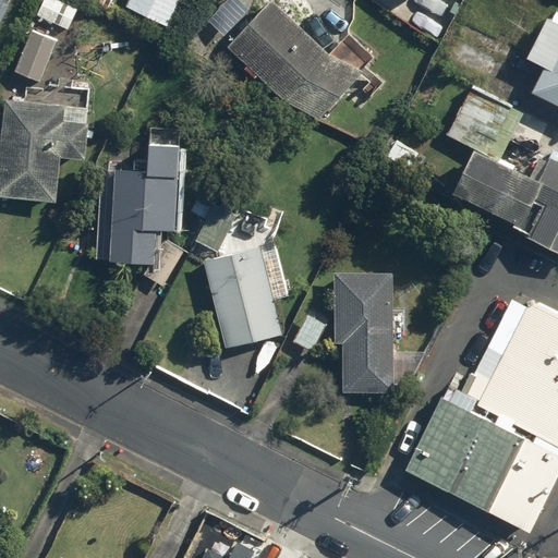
[(62,0),(39,0),(34,14),(68,29),(77,8),(62,0)]
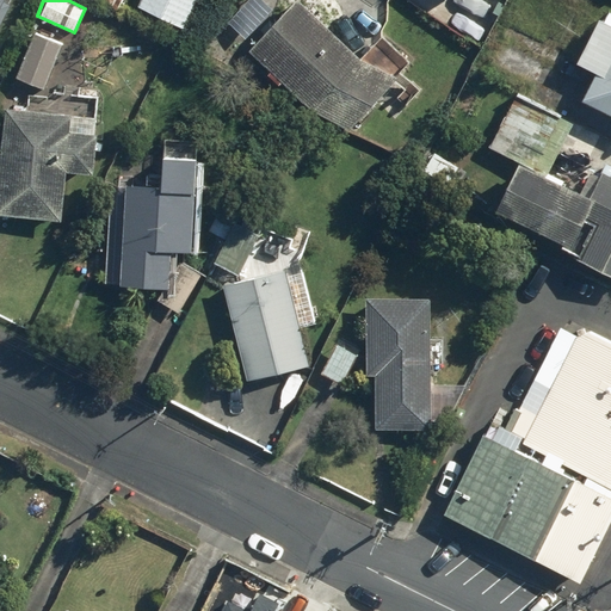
[(137,0),(135,7),(184,29),(196,0),(137,0)]
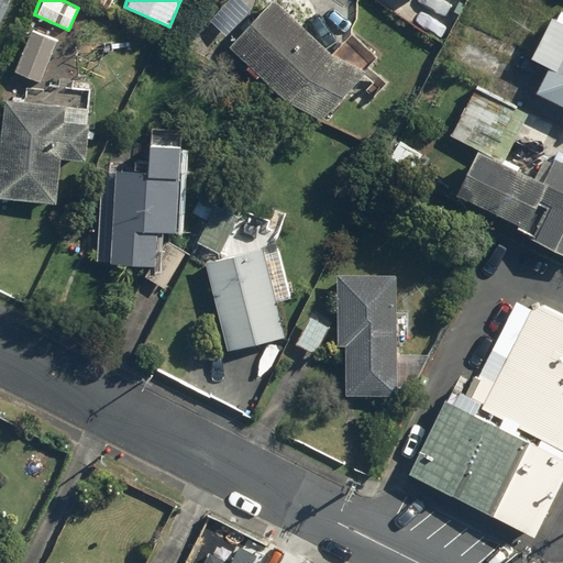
[(253,8),(244,0),(227,0),(208,20),(225,36),(253,8)]
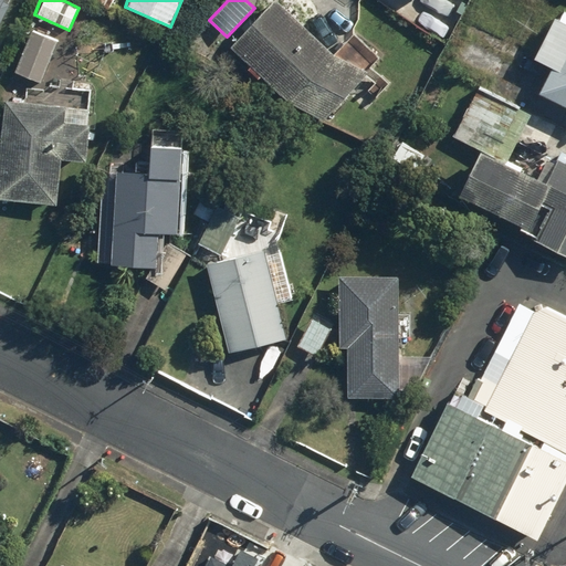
[(353,32),(333,53),(276,0),(270,0),(228,45),(286,101),(314,127),(380,58),(353,32)]
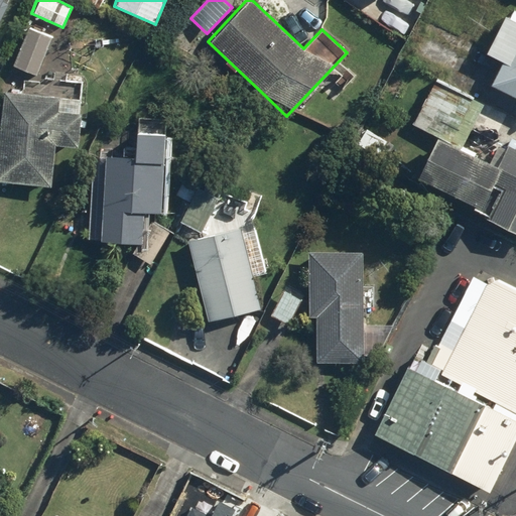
[(515,19),(506,14),(485,53),(502,62),(491,84),(515,97),(515,19)]
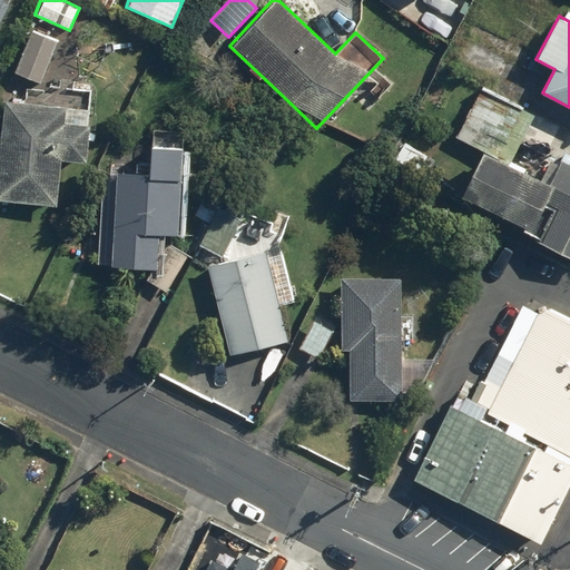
[(41,85),(60,38),(31,26),(13,74),(41,85)]
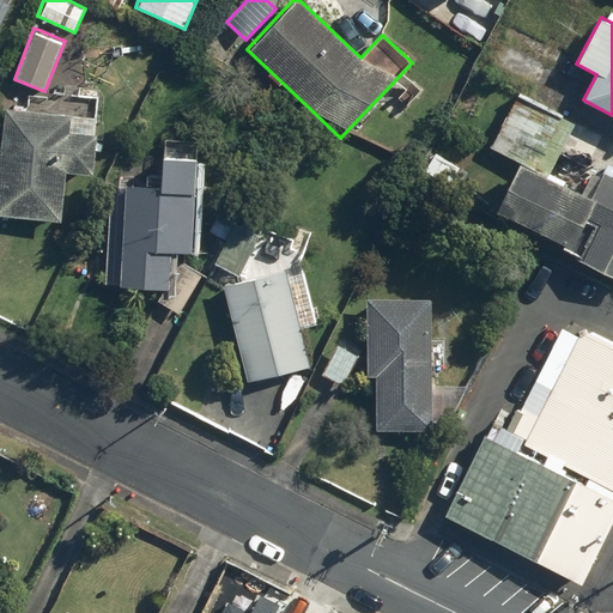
[(562,253),(612,278),(612,170),(605,167),(590,196),(566,186),(571,176),(553,168),(575,123),(516,93),(490,147),(520,163),(496,210),(566,244),(562,253)]
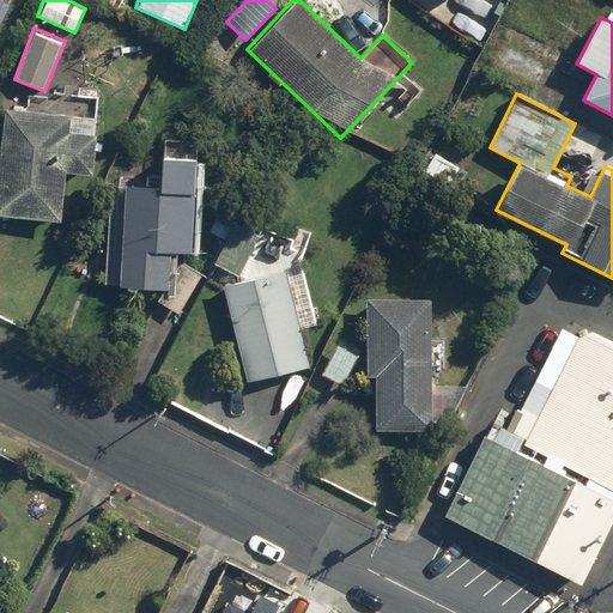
[(1,109),(0,129),(0,216),(62,220),(65,171),(92,174),(95,133),(67,132),(68,114),(1,109)]
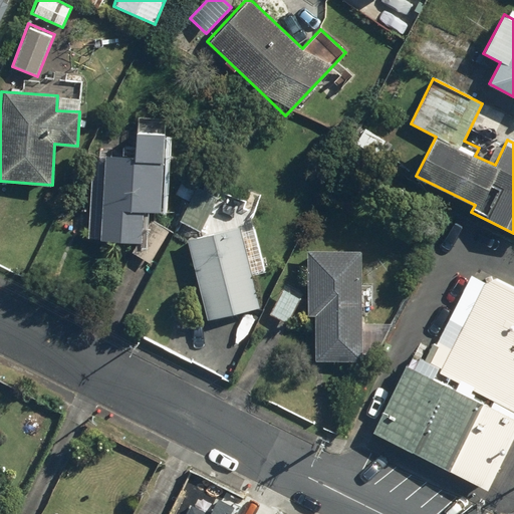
[(144,230),(144,213),(163,213),(167,118),(136,116),(134,146),(96,145),(92,241),(136,243),(130,251),(150,263),(170,232),(151,219),(144,230)]
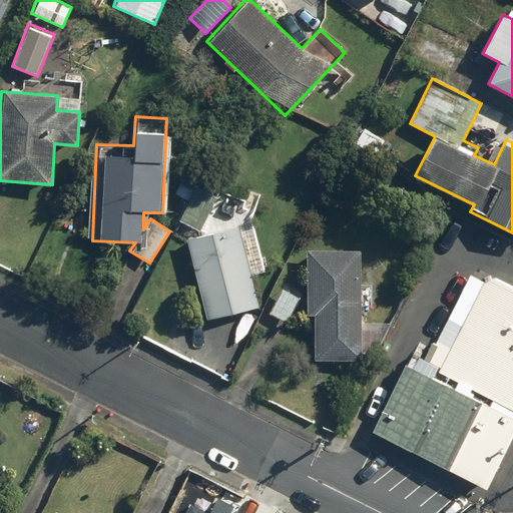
[(266,270),(251,213),(255,205),(264,192),(249,185),(242,198),(206,179),(201,188),(200,187),(182,177),(173,193),(189,202),(179,220),(183,222),(175,236),(188,243),(203,319),(260,307),(252,274),(266,270)]
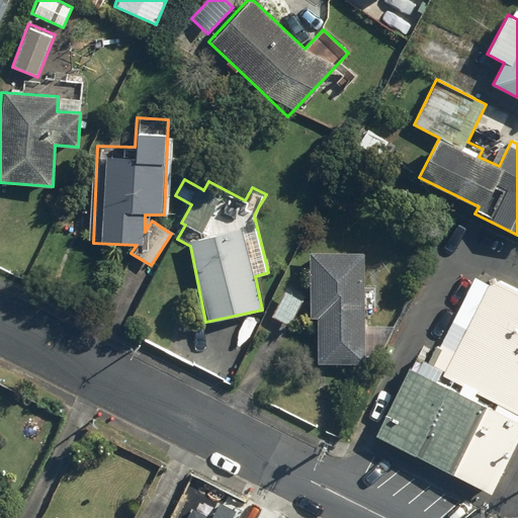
[(313,292),(312,317),(317,317),(315,361),(365,363),(368,295),(363,294),(365,251),(310,248),(309,273),(314,273),(313,292)]
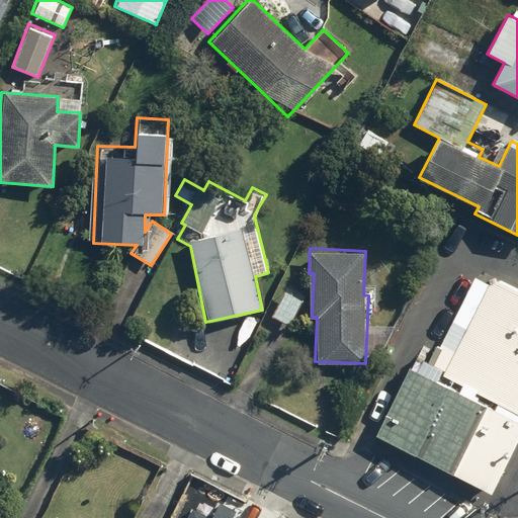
[(493,499),(517,448),(517,289),(501,281),(490,285),(476,278),(435,357),(419,349),(373,439),(493,499)]
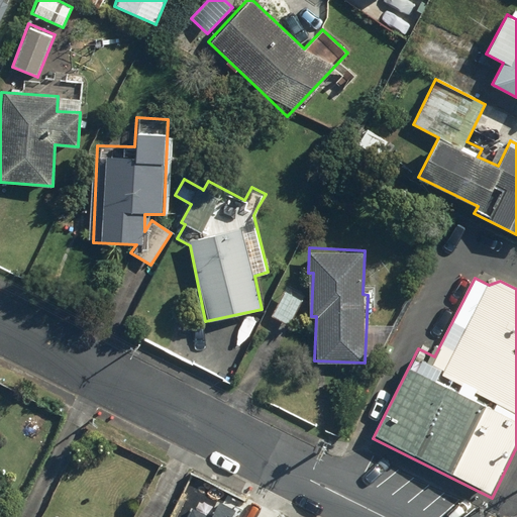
[(271,316),(290,325),(304,297),(285,287),(271,316)]
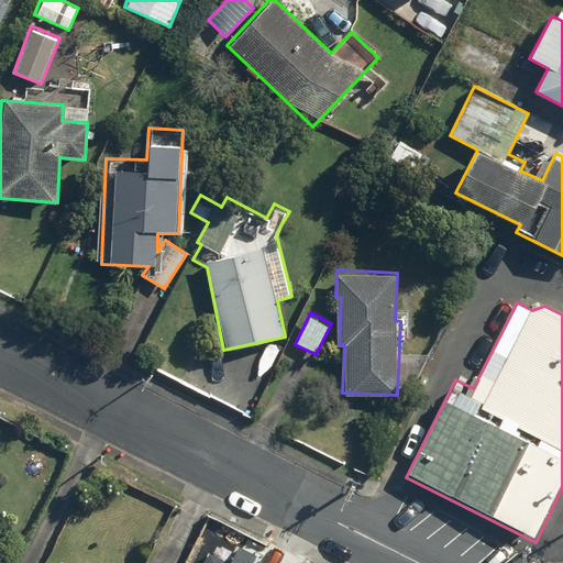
[(245,562),(217,548),(208,562),(245,562)]
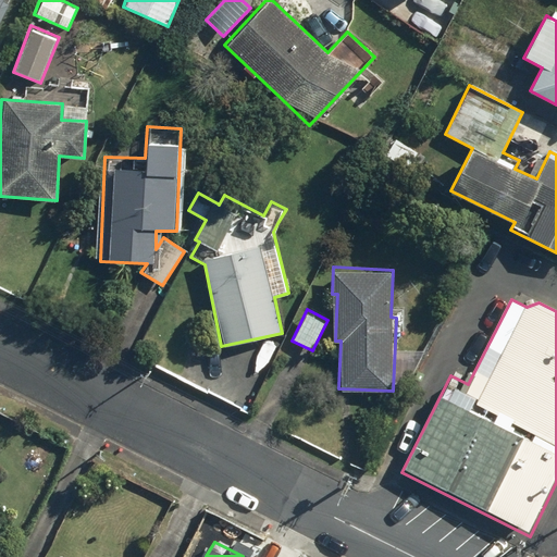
All buildings are outlined.
